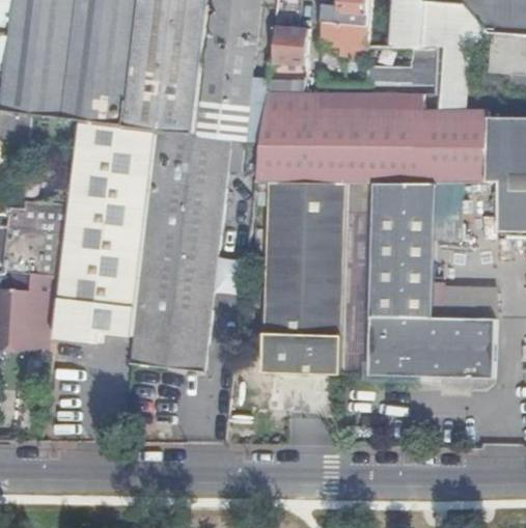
[(11,0),(8,34),(2,86),(0,104),(0,113),(29,116),(78,122),(122,127),(129,72),(133,32),(137,0),(11,0)]
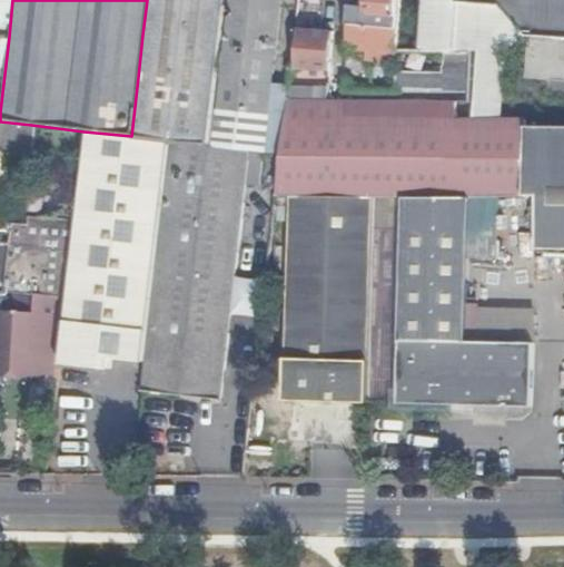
[(215,79),(224,0),(147,0),(142,35),(138,77),(131,136),(166,140),(207,145),(215,79)]
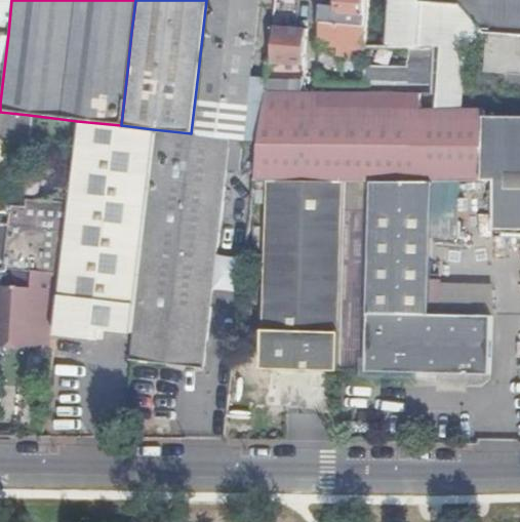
[(206,0),(198,73),(244,78),(252,0),(206,0)]
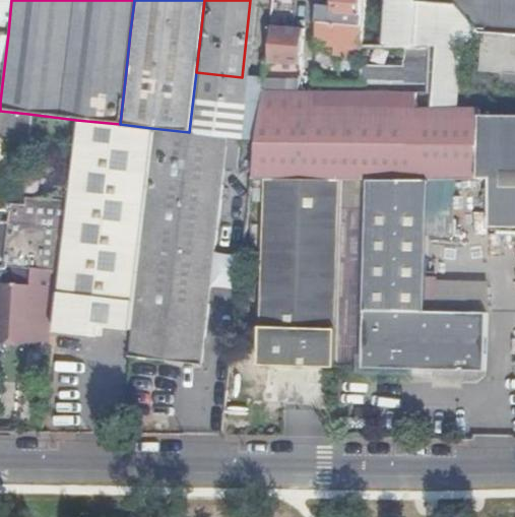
[(357,24),(359,0),(332,0),(332,1),(316,0),(314,21),(357,24)]
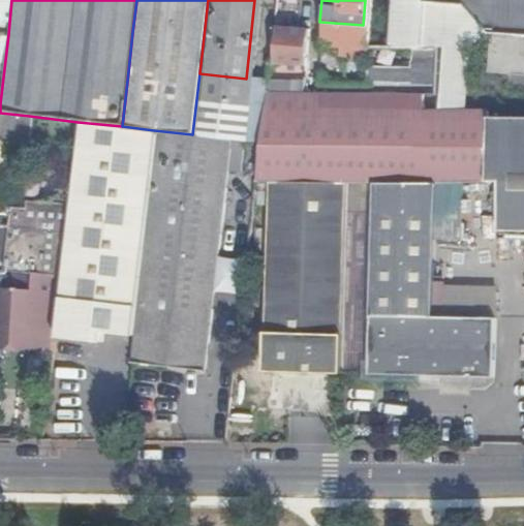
[(523,70),(523,0),(422,0),(463,3),(472,14),(454,30),(467,45),(485,29),(488,32),(486,50),(485,68),(523,70)]
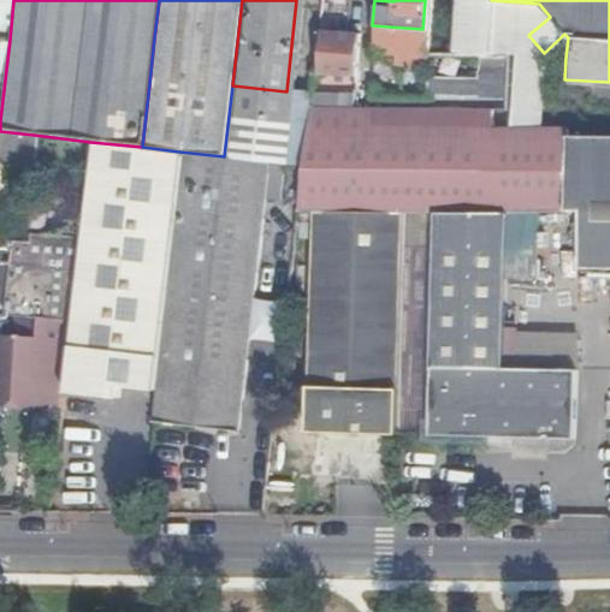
[(372,25),(369,49),(400,52),(421,54),(422,29),(372,25)]
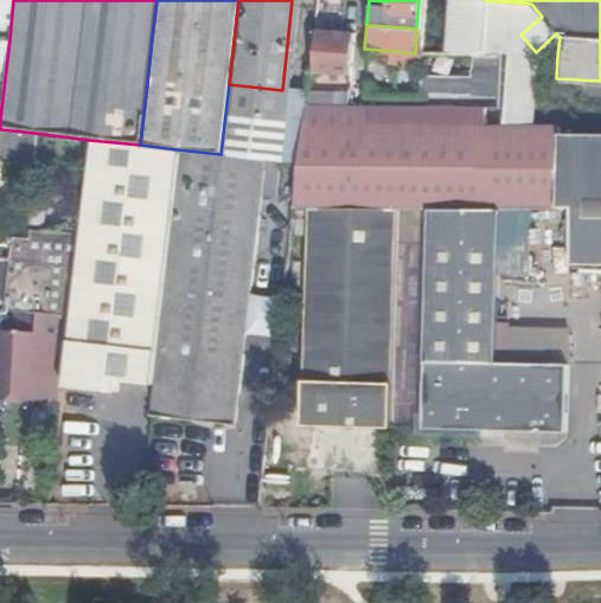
[(350,32),(339,31),(314,29),(308,70),(346,75),(350,32)]
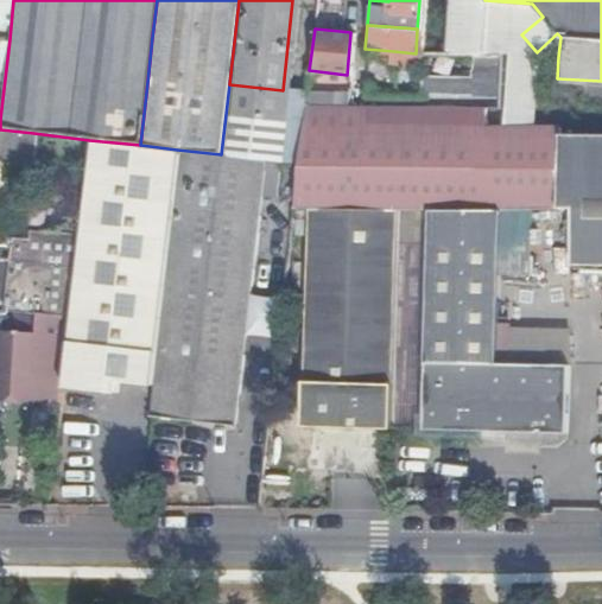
[(418,63),(418,53),(416,53),(394,51),(394,62),(418,63)]
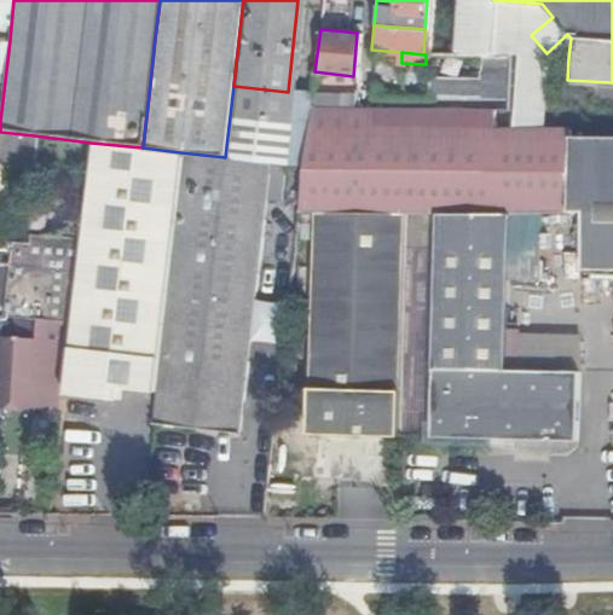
[(503,100),(505,56),(478,56),(478,79),(426,76),(424,97),(503,100)]
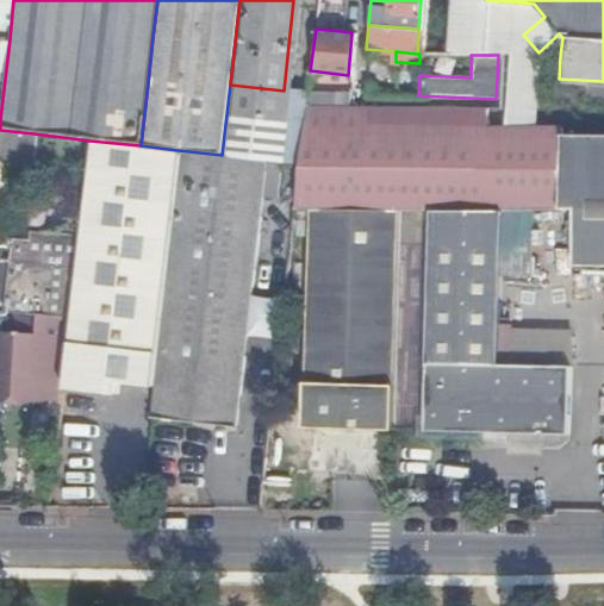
[(304,91),(284,91),(230,85),(222,155),(263,160),(294,163),(302,104),(304,91)]
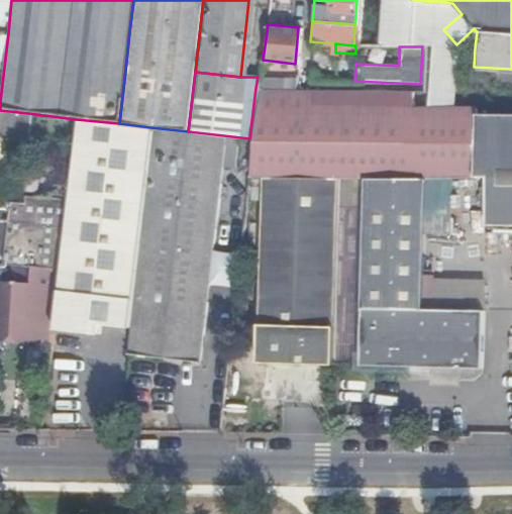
[(293,78),(258,77),(256,88),(292,89),(293,78)]
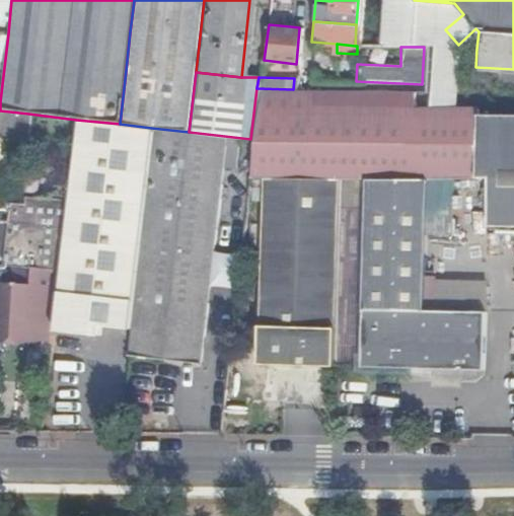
[(513,117),(475,117),(475,111),(411,108),(309,105),(308,89),(293,89),(257,88),(250,139),(245,177),(261,176),(340,178),(368,177),(426,177),(485,176),(485,229),(513,228),(513,117)]
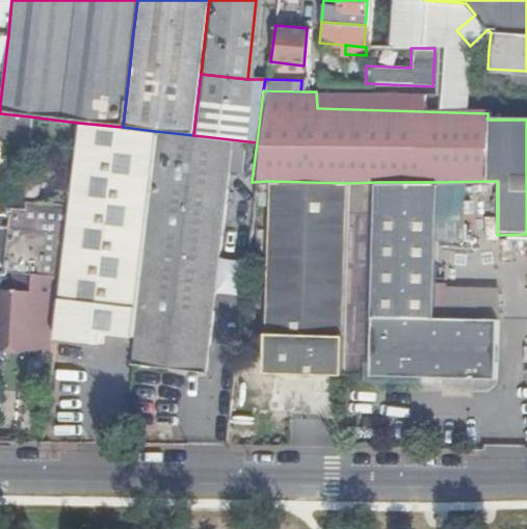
[(421,111),(422,94),(316,91),(317,108),(421,111)]
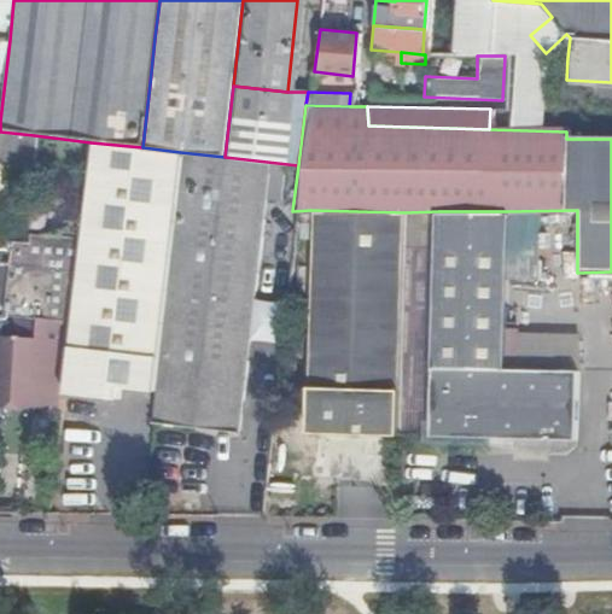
[(34,135),(0,132),(0,163),(30,167),(34,135)]
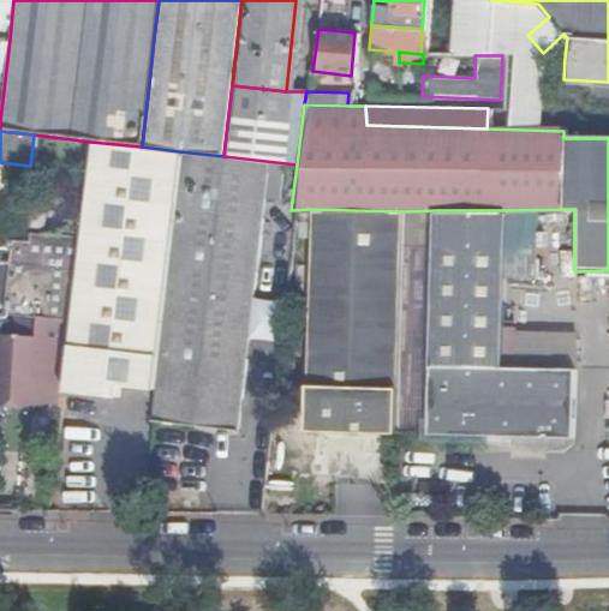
[(34,135),(30,166),(87,172),(90,142),(34,135)]
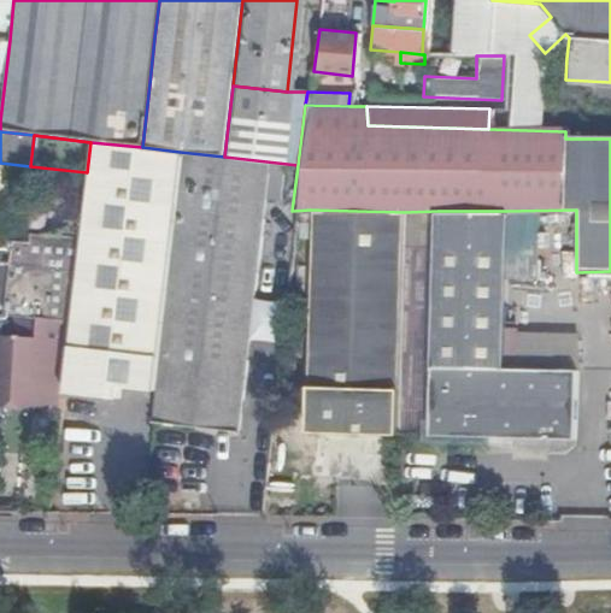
[(180,152),(142,147),(90,142),(87,172),(84,196),(78,240),(64,353),(63,370),(64,370),(62,390),(119,399),(121,385),(153,389),(180,152)]
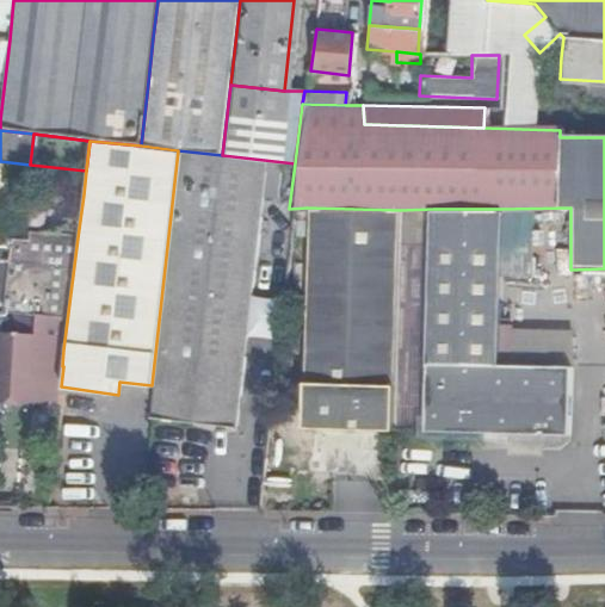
[(152,385),(148,417),(234,428),(264,160),(222,155),(178,150),(152,385)]
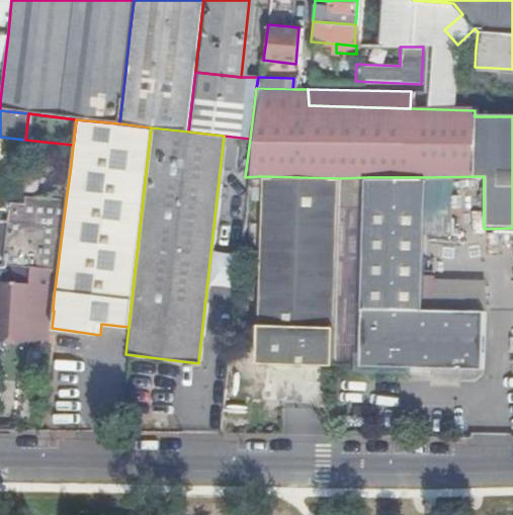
[(255,363),(333,365),(339,178),(260,176),(255,363)]
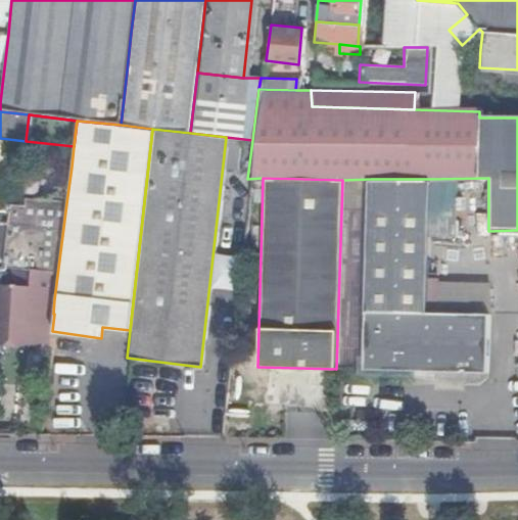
[(429,179),(371,179),(363,370),(485,375),(487,316),(425,313),(429,179)]
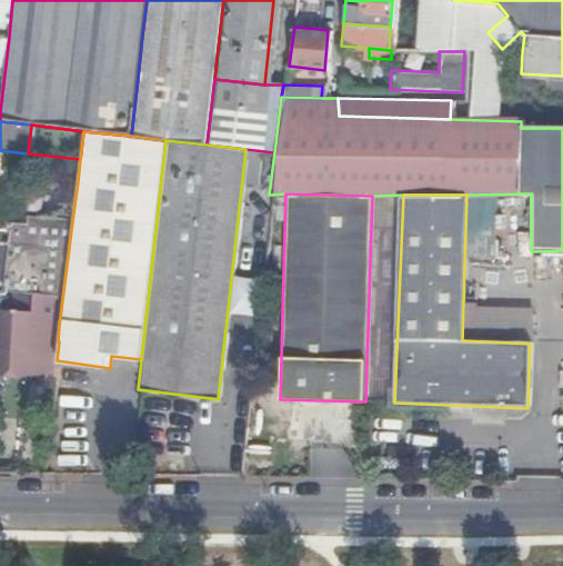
[(0,367),(49,370),(51,341),(58,341),(59,326),(72,221),(26,215),(24,222),(0,219),(0,367)]
